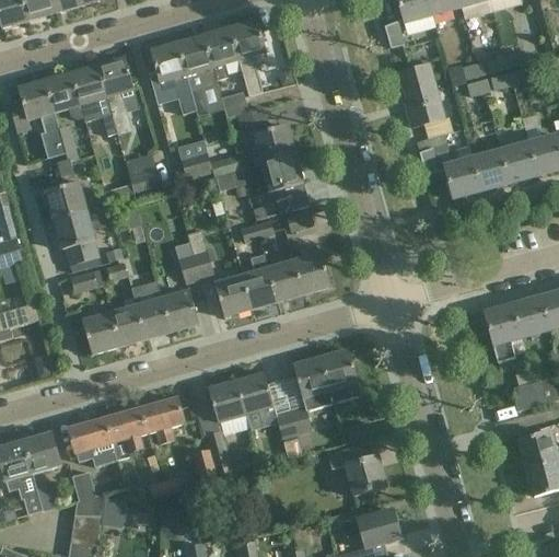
[(30,20),(24,0),(0,0),(0,18),(2,27),(30,20)]
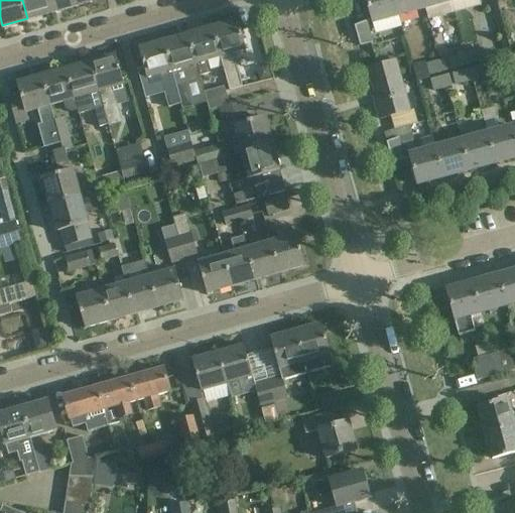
[(22,0),(27,18),(51,11),(48,0),(22,0)]
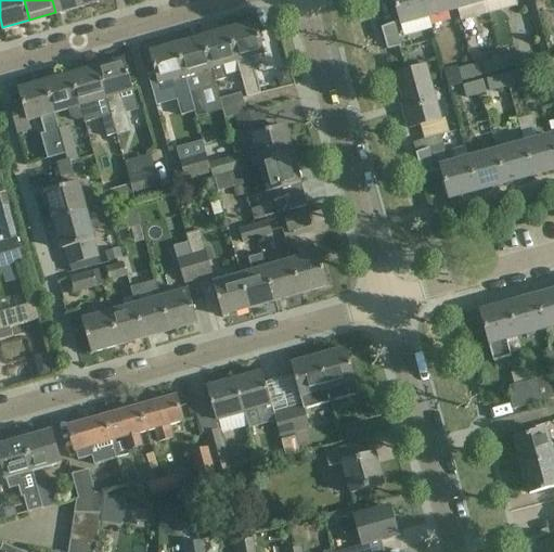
[(52,0),(55,12),(81,4),(80,0),(52,0)]
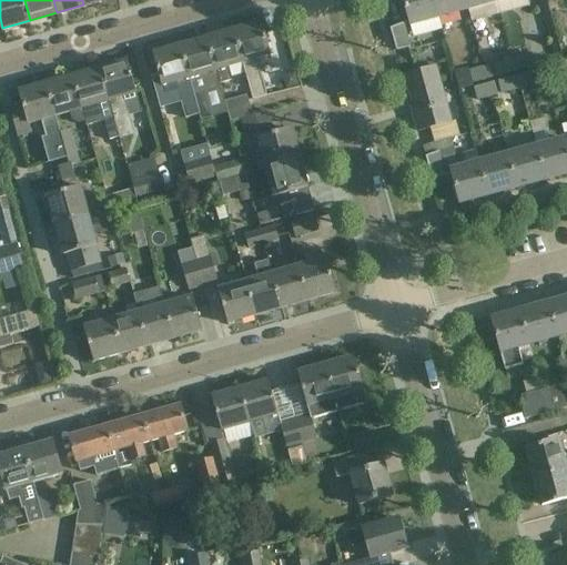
[(401,0),(408,24),(437,16),(433,0),(401,0)]
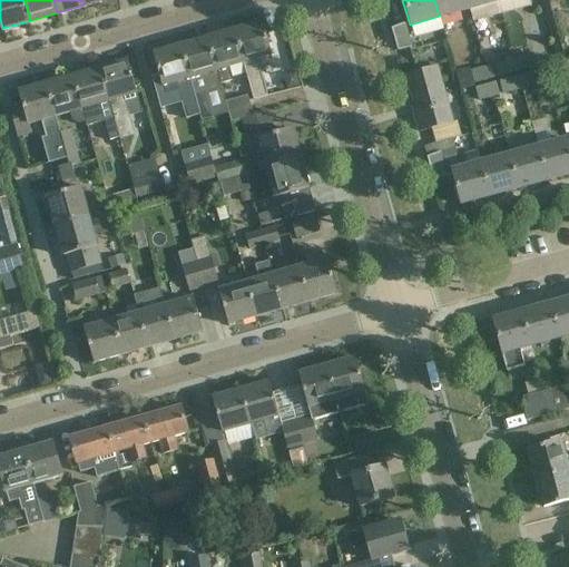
[(434,0),(439,16),(468,8),(466,0),(434,0)]
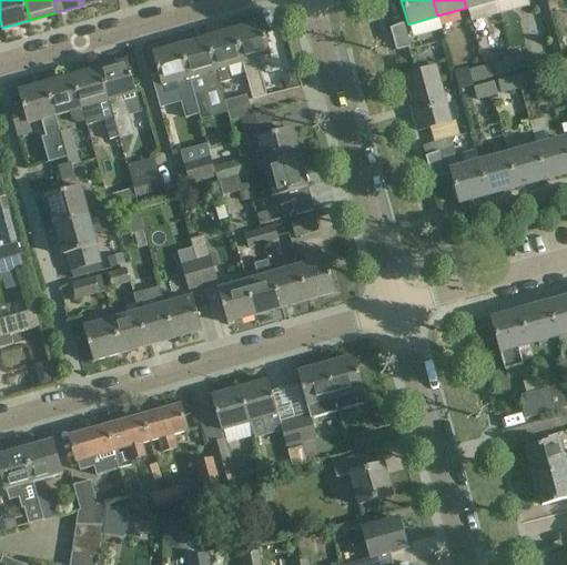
[(261,20),(234,28),(243,61),(252,96),(266,92),(257,57),(271,53),(261,20)]
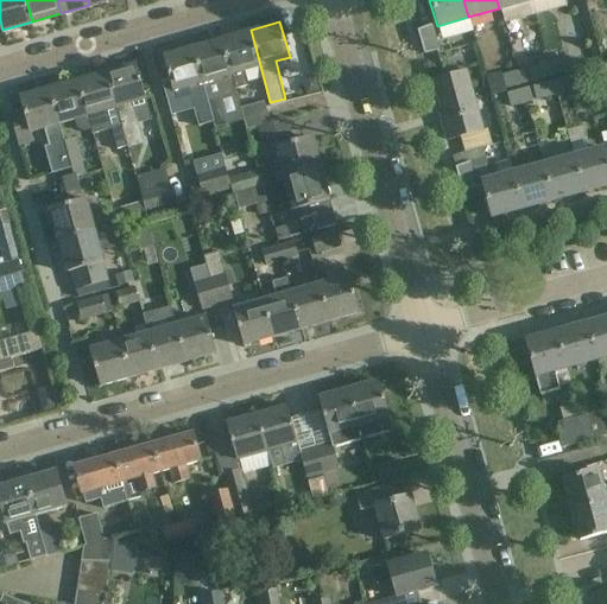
[(437,49),(431,23),(416,29),(423,51),(437,49)]
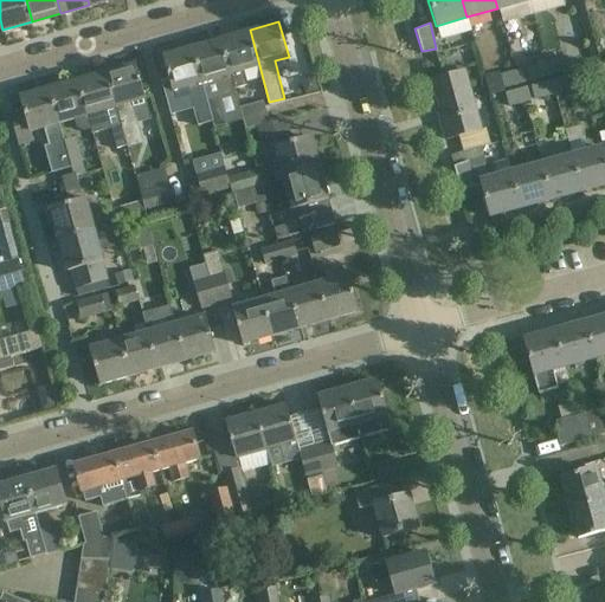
[(250,30),(221,38),(235,86),(248,83),(244,70),(259,65),(250,30)]
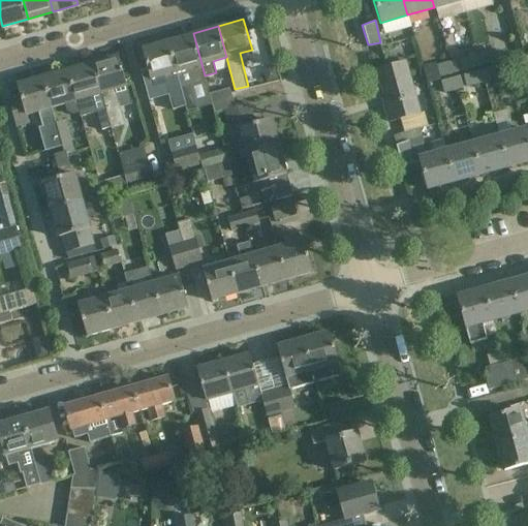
[(193,33),(168,40),(186,103),(195,101),(190,84),(207,79),(205,75),(193,33)]
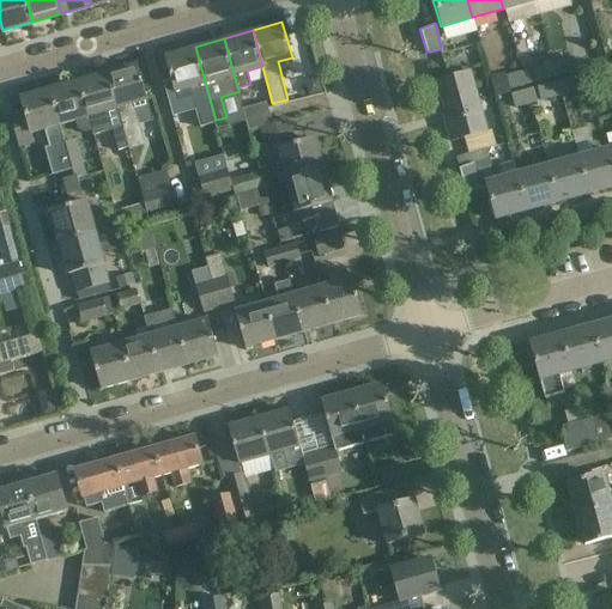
[(195,47),(165,54),(175,90),(176,92),(191,89),(194,104),(193,104),(199,125),(216,120),(195,47)]
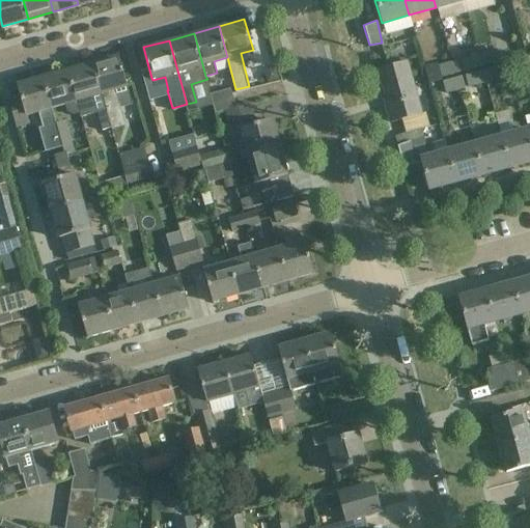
[(496,47),(478,52),(481,64),(500,59),(496,47)]
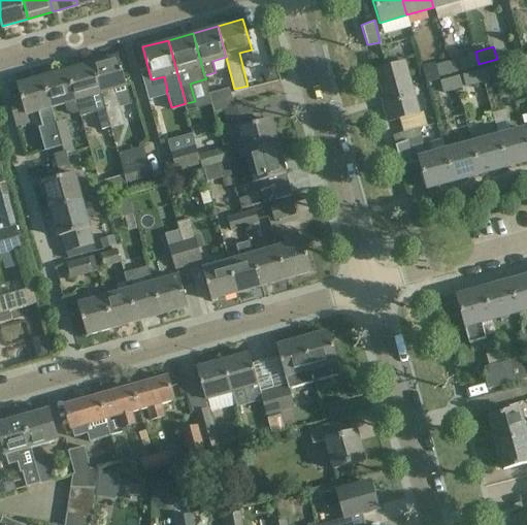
[(452,71),(479,64),(475,52),(448,59),(452,71)]
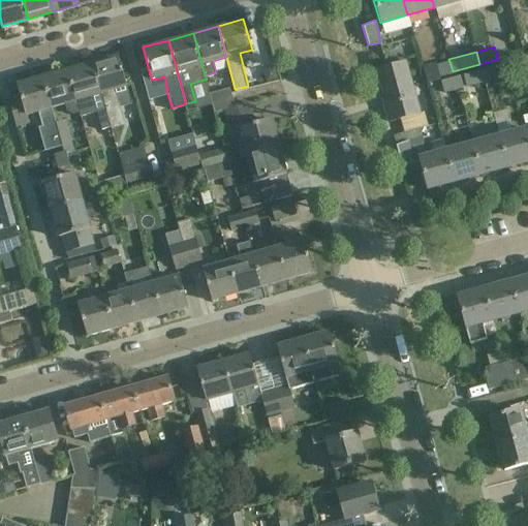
[(119,54),(93,61),(101,91),(100,92),(105,105),(111,125),(120,123),(123,122),(114,88),(127,85),(119,54)]
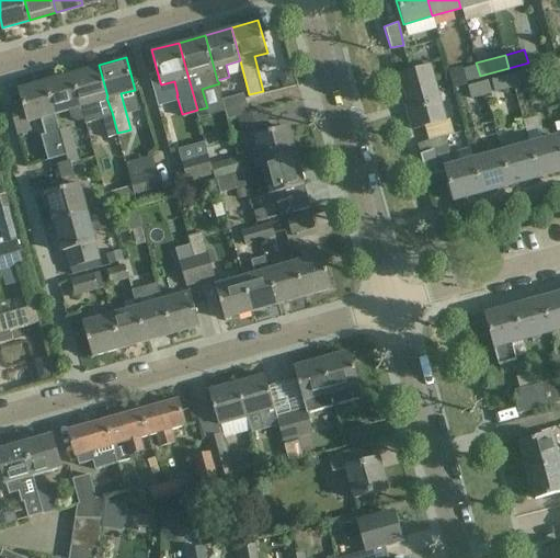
[(466,80),(480,76),(476,63),(461,67),(461,65),(447,68),(452,86),(467,82),(466,80)]
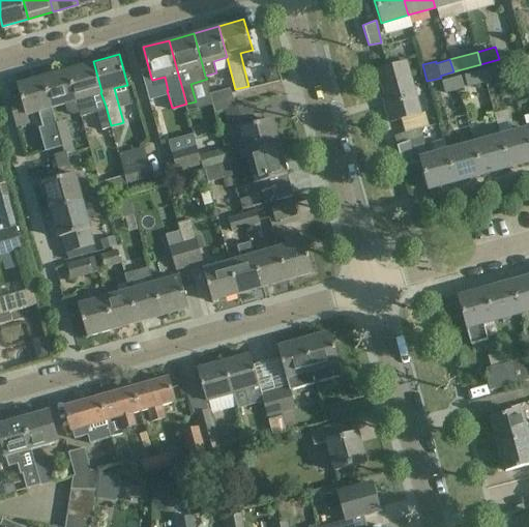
[(93,61),(68,68),(77,98),(80,110),(81,114),(95,110),(100,128),(111,125),(106,106),(100,92),(101,91),(93,61)]
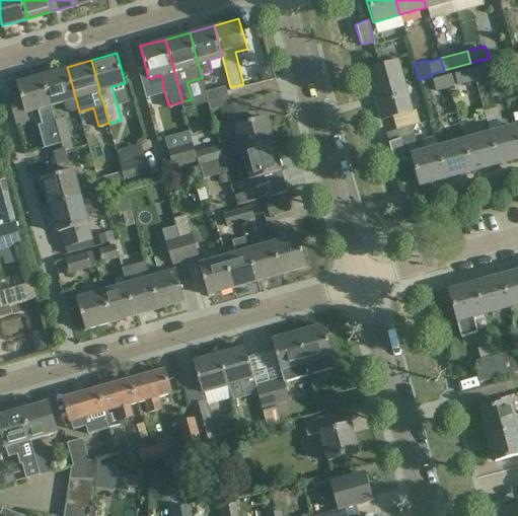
[(397,60),(370,67),(379,100),(377,100),(382,118),(393,115),(412,111),(411,108),(397,60)]
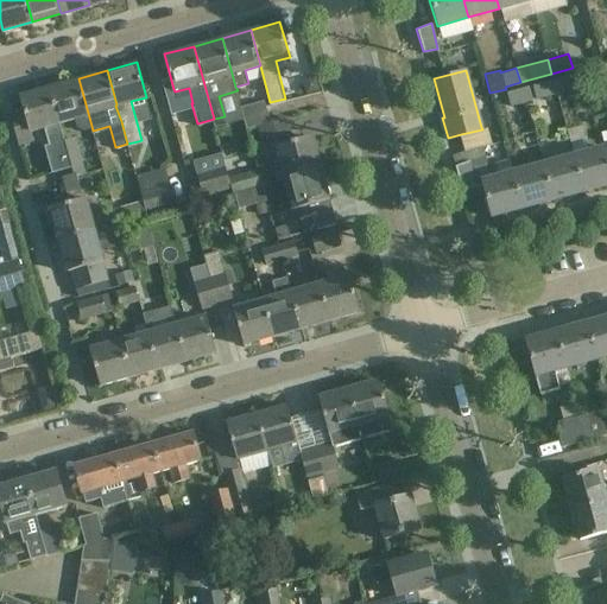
[(554,77),(557,91),(577,87),(574,72),(554,77)]
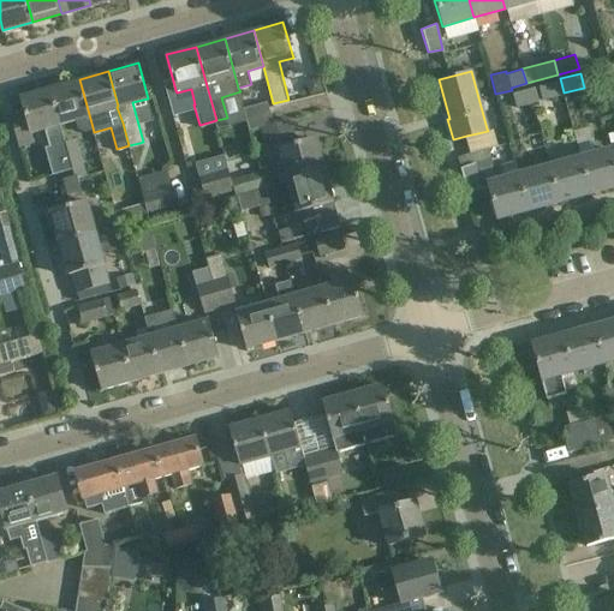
[(541,99),(564,93),(560,78),(537,84),(541,99)]
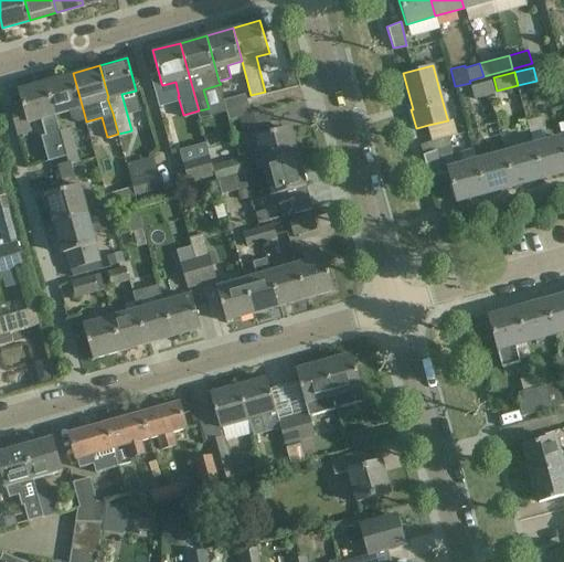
[(73,73),(46,81),(55,113),(68,109),(70,116),(76,120),(85,117),(82,105),(73,73)]
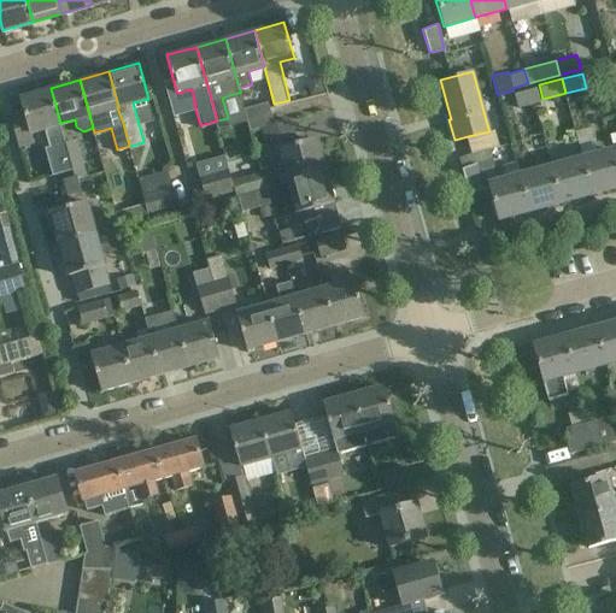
[(537,86),(512,92),(517,107),(540,100),(537,86)]
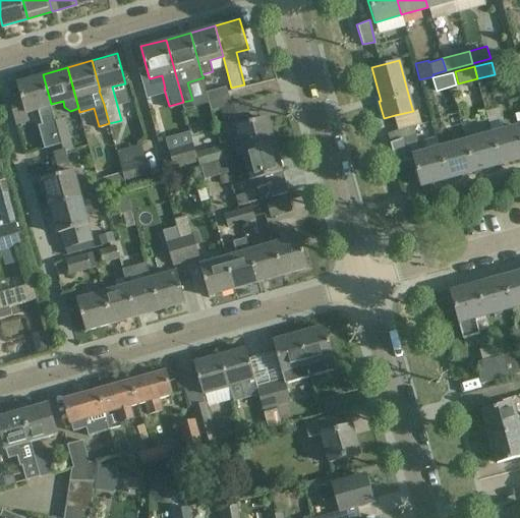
[(51,104),(43,74),(17,80),(20,92),(7,96),(15,123),(27,120),(26,111),(38,108),(42,124),(45,123),(50,141),(59,138),(54,118),(50,104),(51,104)]
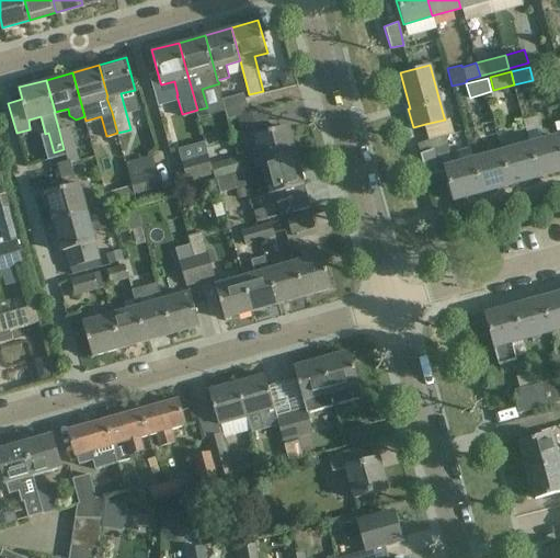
[(250,112),(249,109),(243,90),(221,98),(228,118),(236,115),(250,112)]
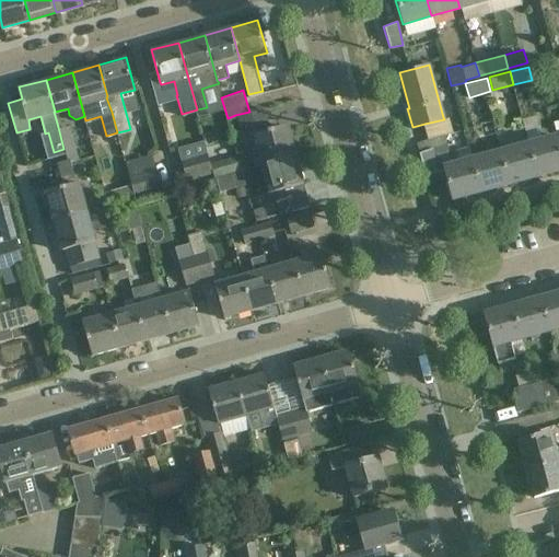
[(263,104),(248,108),(249,112),(235,115),(241,132),(268,124),(263,104)]
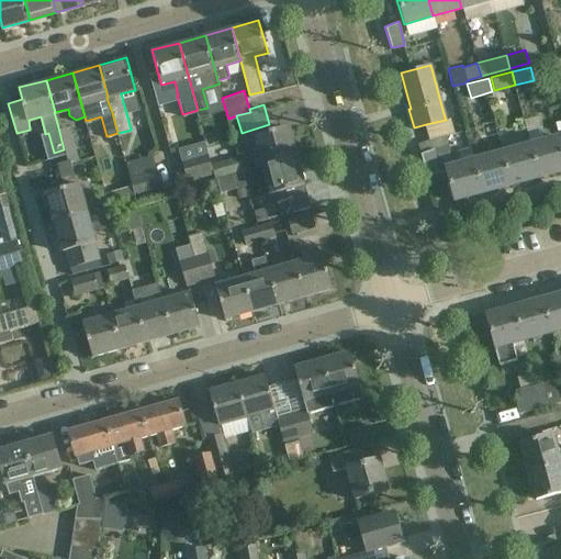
[(58,127),(64,149),(67,158),(69,157),(78,155),(69,124),(58,127)]
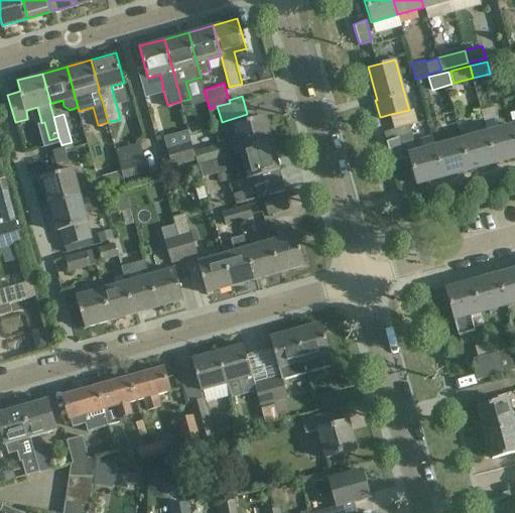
[(242,150),(272,142),(264,115),(234,124),(242,150)]
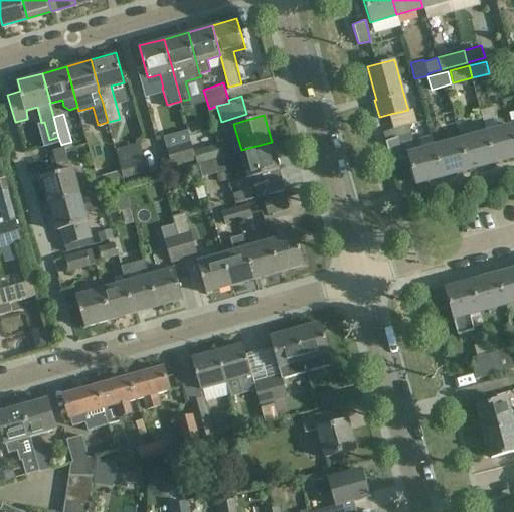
[(487,131),(495,161),(513,155),(513,125),(513,124),(487,131)]
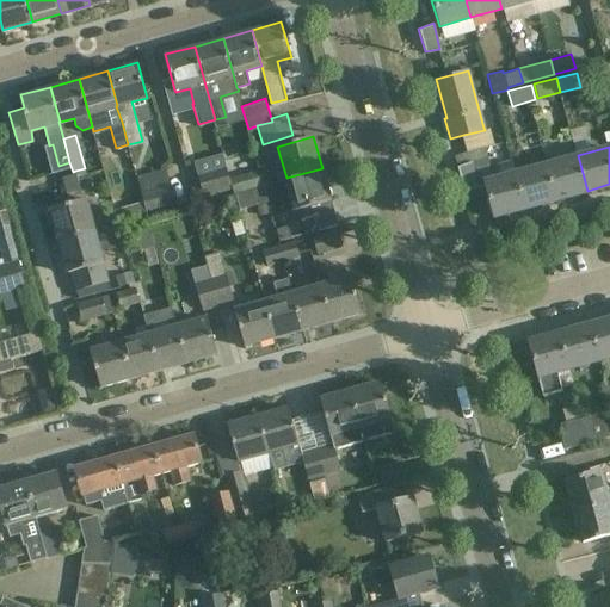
[(230,187),(227,175),(221,153),(192,160),(196,172),(202,194),(230,187)]
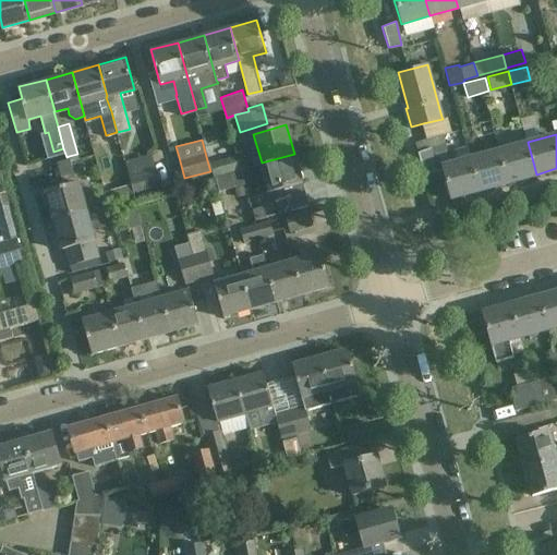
[(499,149),(508,182),(536,175),(528,142),(499,149)]
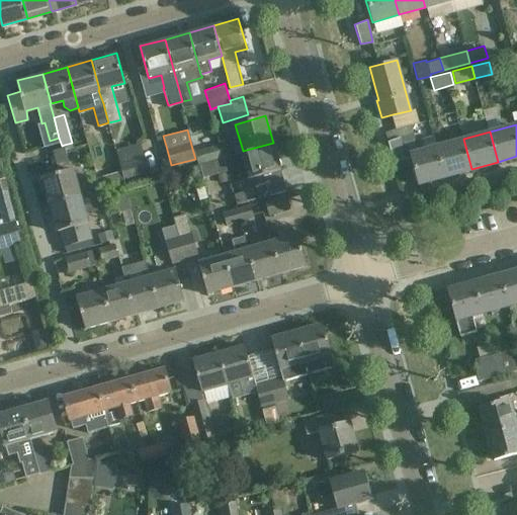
[(418,183),(445,176),(434,134),(420,138),(423,150),(410,154),(418,183)]
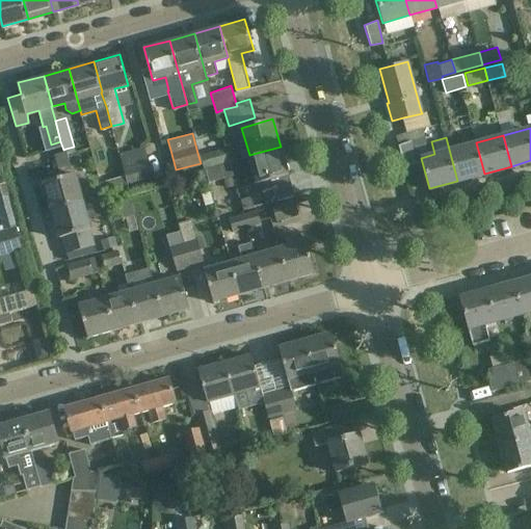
[(417,162),(409,139),(398,144),(403,164),(417,162)]
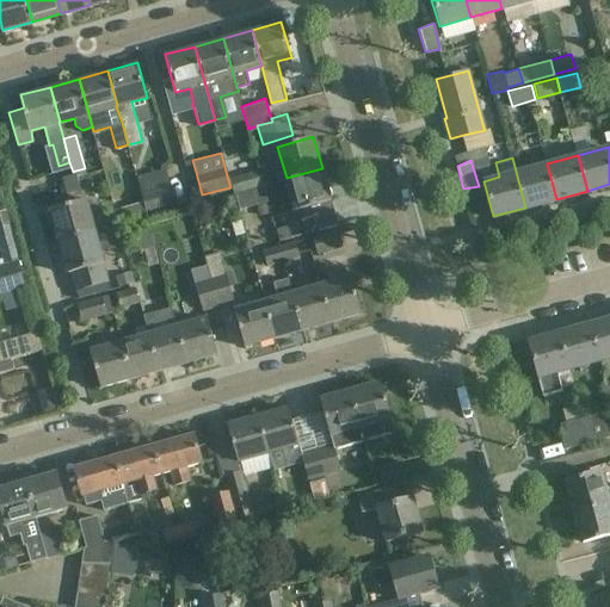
[(547,163),(516,172),(525,208),(556,199),(547,163)]
